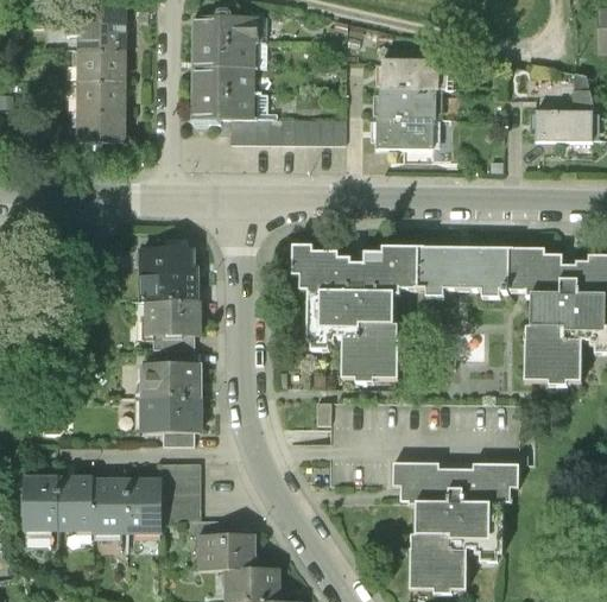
[(598,0),(589,1),(594,55),(606,55),(606,0),(598,0)]
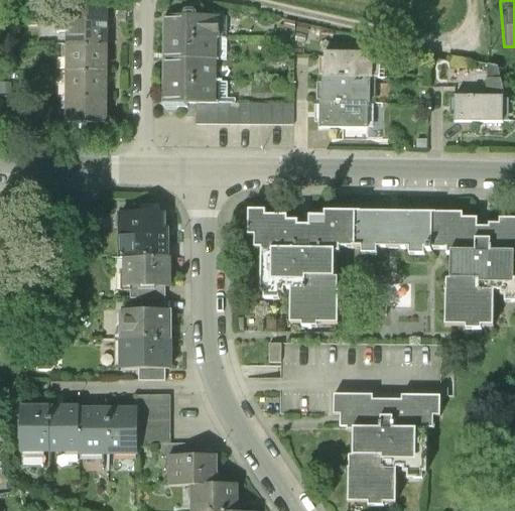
[(66,31),(65,40),(105,41),(105,5),(54,5),(54,31),(66,31)]
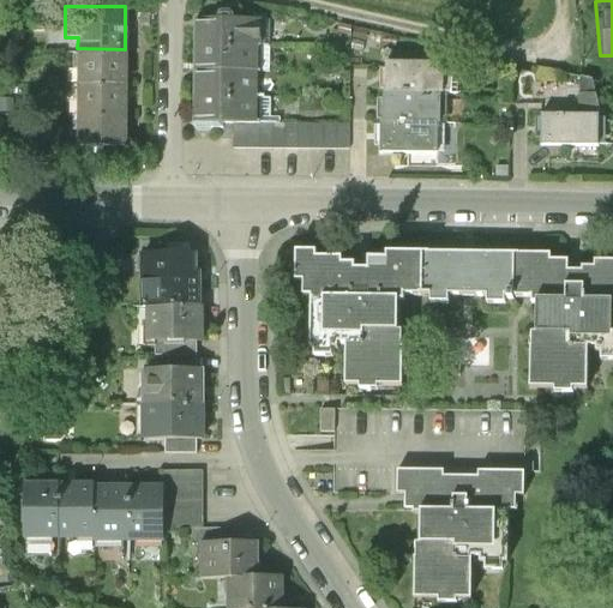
[(197,16),(197,41),(253,42),(253,16),(197,16)]
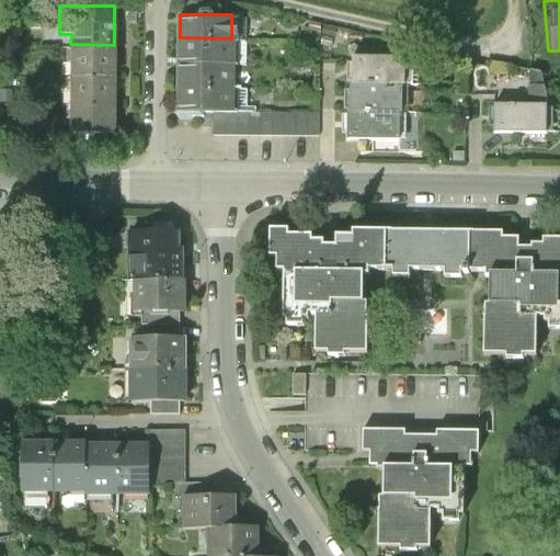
[(231,61),(231,38),(180,37),(179,60),(231,61)]
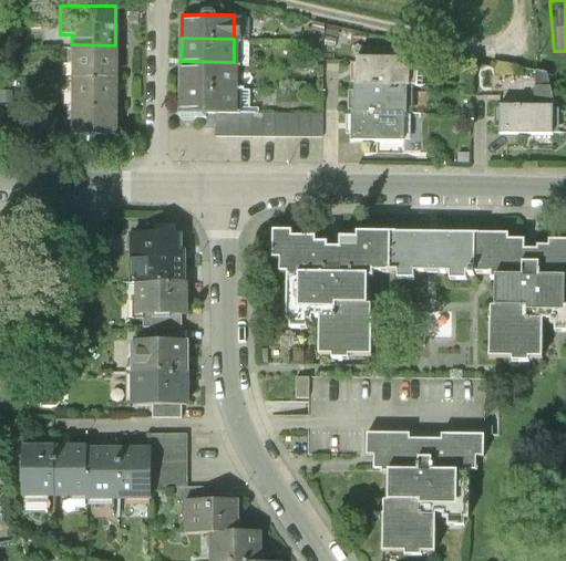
[(71,44),(71,73),(114,74),(115,45),(71,44)]
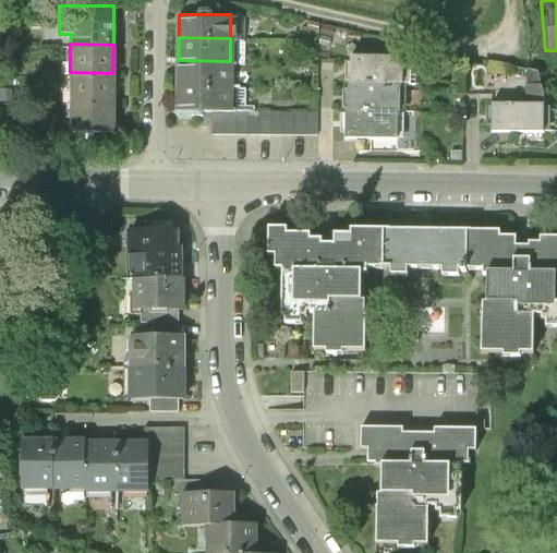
[(401,55),(350,53),(349,81),(399,81),(401,81),(401,55)]
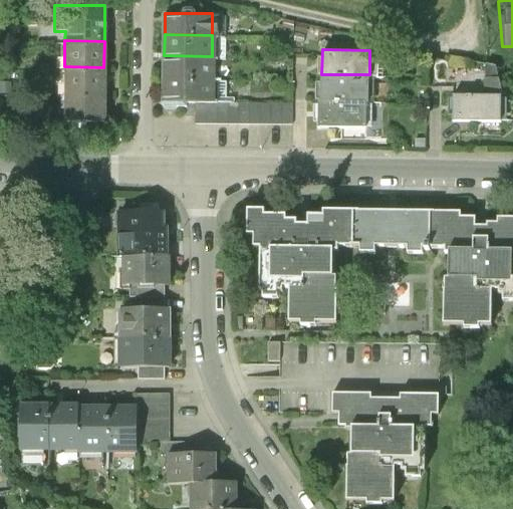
[(164,55),(164,76),(212,77),(212,56),(164,55)]
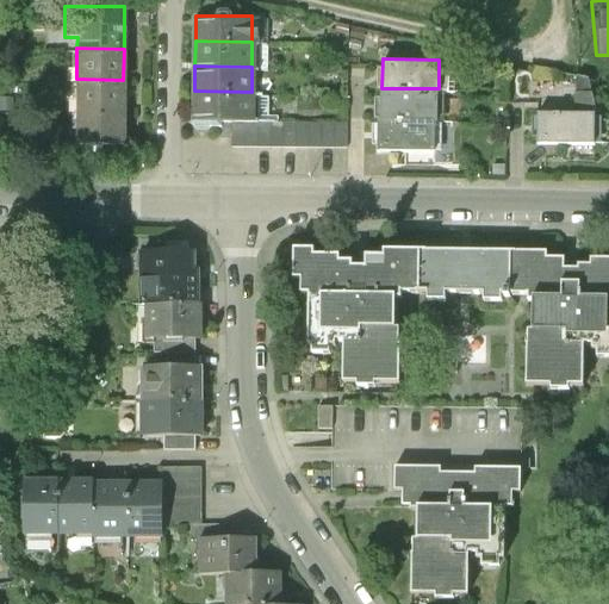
[(573,94),(573,112),(592,112),(592,93),(588,74),(573,72),(573,94)]
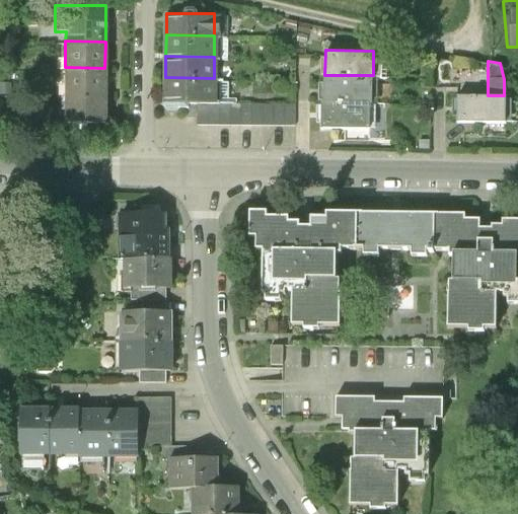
[(65,67),(65,93),(104,94),(104,68),(65,67)]
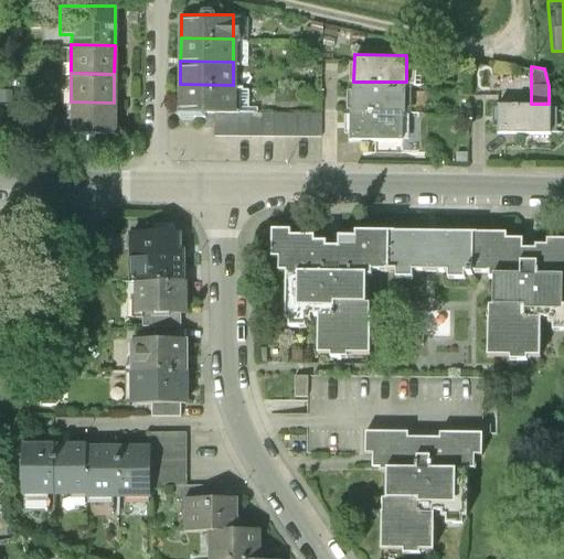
[(353,82),(352,82),(351,109),(402,109),(404,109),(404,82),(353,82)]
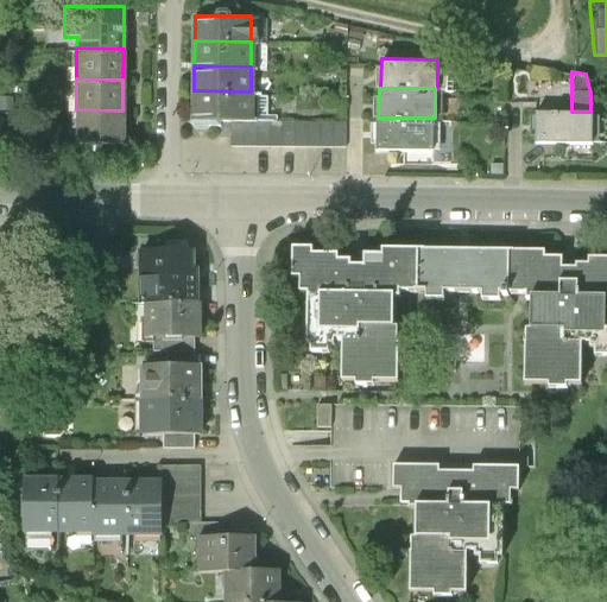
[(250,118),(251,92),(194,90),(193,102),(190,105),(190,115),(194,119),(196,116),(203,118),(208,121),(219,122),(220,118),(231,118),(250,118)]
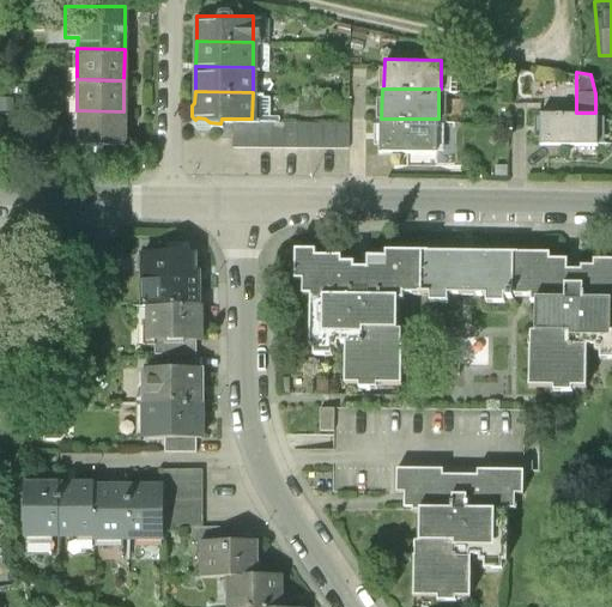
[(77,110),(76,144),(125,144),(123,111),(77,110)]
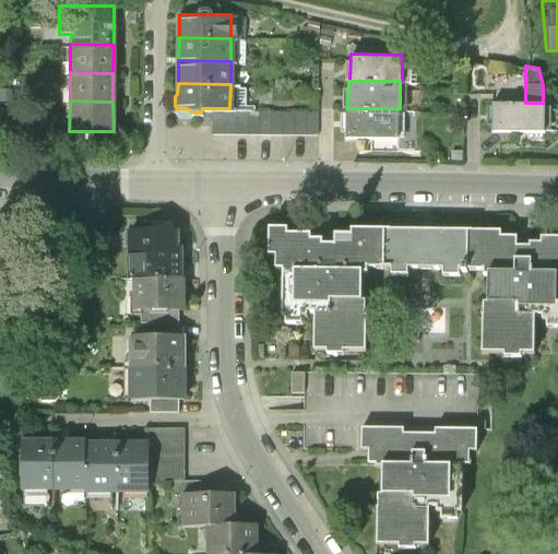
[(525,103),(493,103),(491,130),(543,130),(543,103),(525,103)]
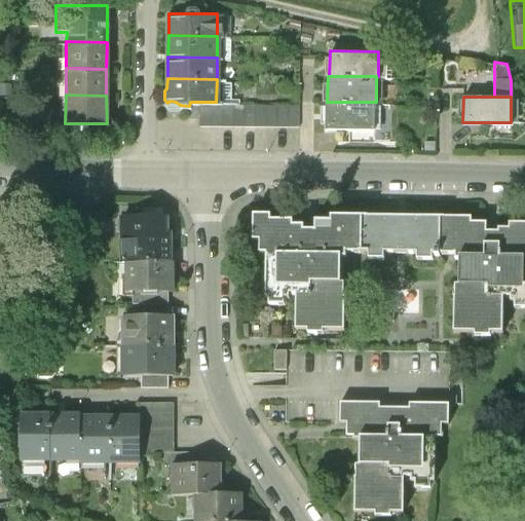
[(327,102),(325,101),(325,127),(373,128),(374,102),(327,102)]
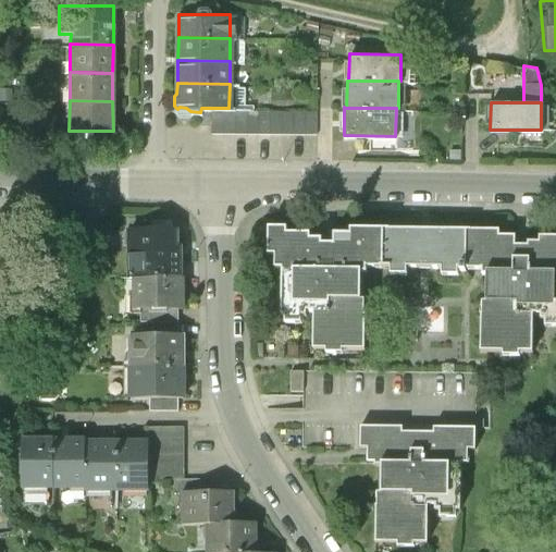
[(229,108),(211,108),(210,130),(316,132),(316,109),(229,108)]
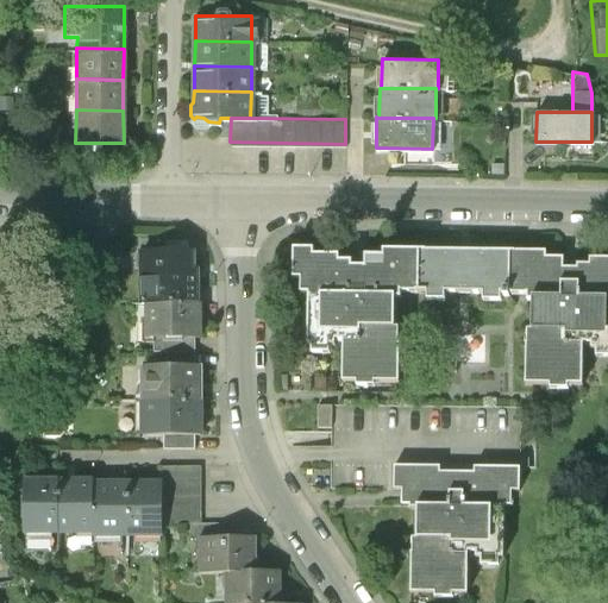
[(312,243),(292,243),(292,271),(299,271),(299,286),(307,286),(307,290),(395,291),(399,291),(399,286),(418,286),(418,246),(383,245),(383,250),(364,250),(364,262),(351,262),(351,255),(337,255),(337,249),(312,249),(312,243)]
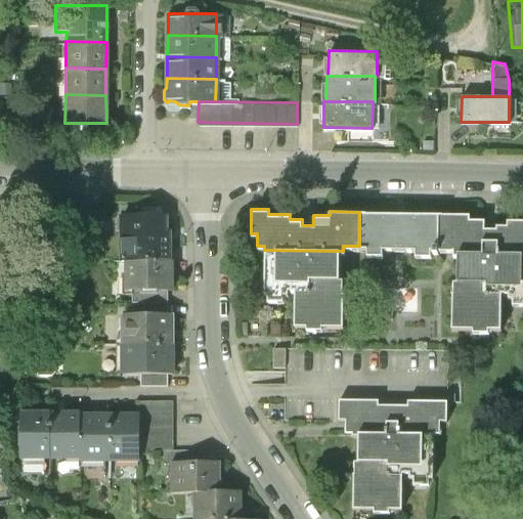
[(430,248),(436,248),(436,212),(359,212),(359,246),(366,246),(366,253),(382,253),(382,247),(392,247),(416,247),(416,254),(430,254),(430,248)]
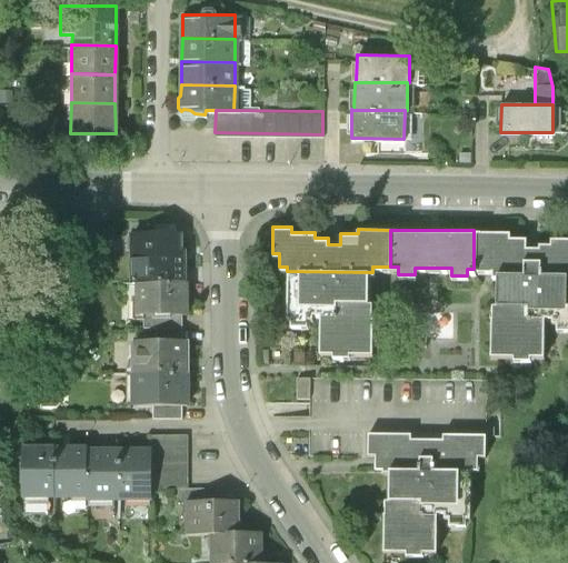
[(508,230),(474,230),(474,269),(491,270),(491,274),(498,274),(498,304),(491,304),(491,353),(514,353),(514,358),(530,359),(530,353),(545,353),(545,315),(552,317),(552,321),(559,321),(559,328),(567,328),(567,239),(550,239),(550,244),(538,244),(538,248),(524,248),(524,238),(508,238),(508,230)]
